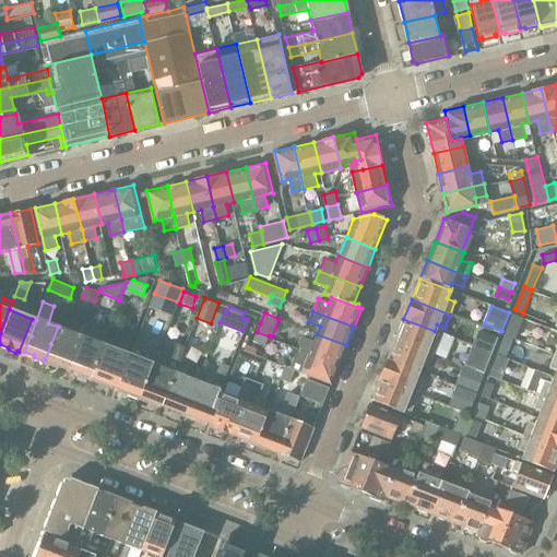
[(505,334),(513,338),(514,339),(523,318),(513,313),(505,334)]
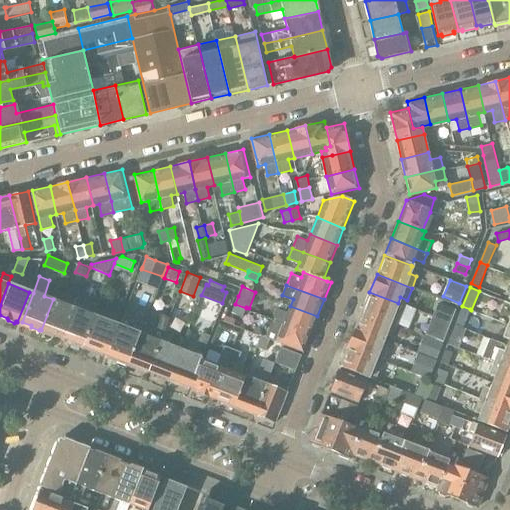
[(369,292),(362,311),(397,325),(402,313),(395,310),(398,303),(369,292)]
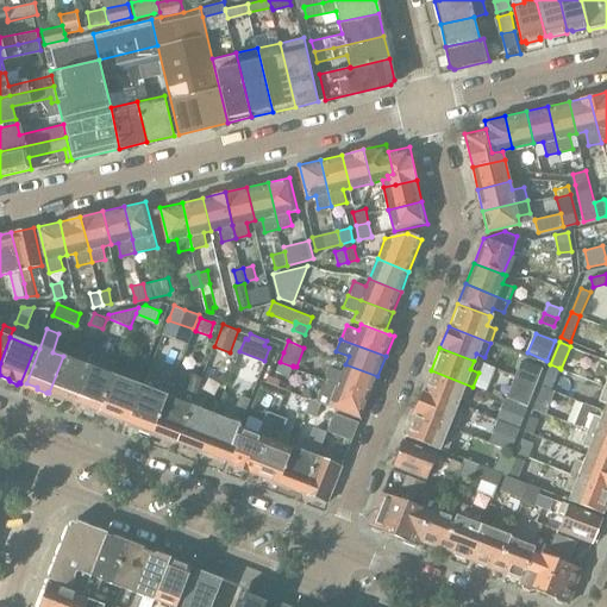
[(97,411),(98,412),(112,375),(118,360),(94,351),(88,365),(74,402),(86,406),(85,408),(95,412),(97,411)]
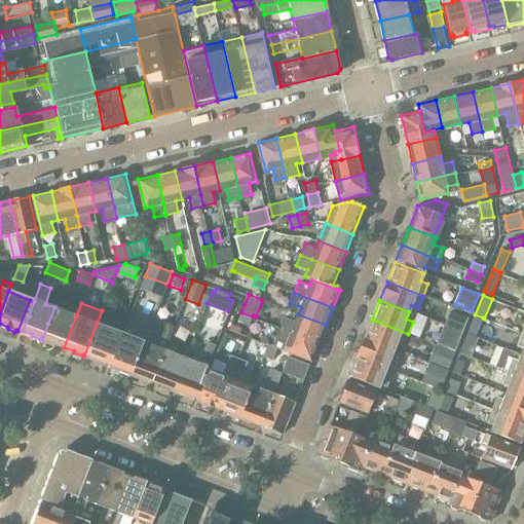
[(54,343),(64,347),(76,315),(54,307),(42,339),(45,339),(44,341),(53,344),(54,343)]
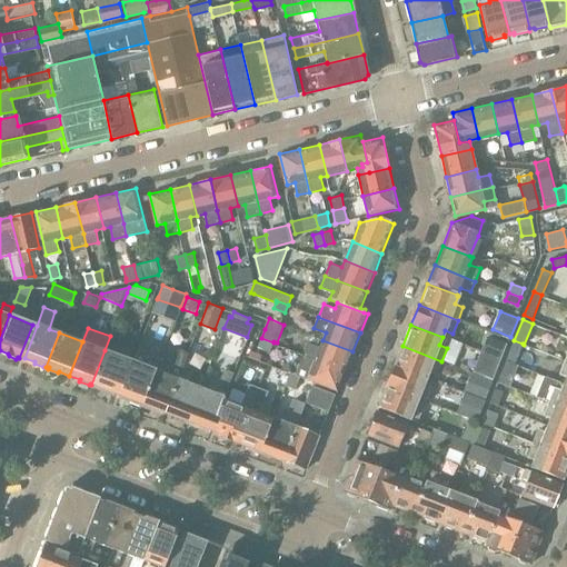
[(494,337),(487,352),(493,355),(503,358),(508,342),(494,337)]
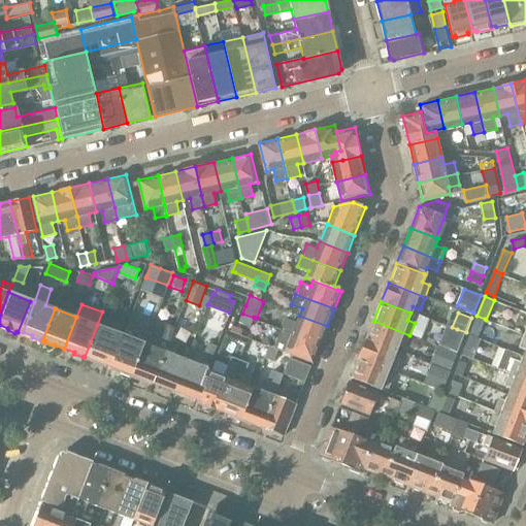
[(254,318),(242,314),(239,321),(251,325),(254,318)]
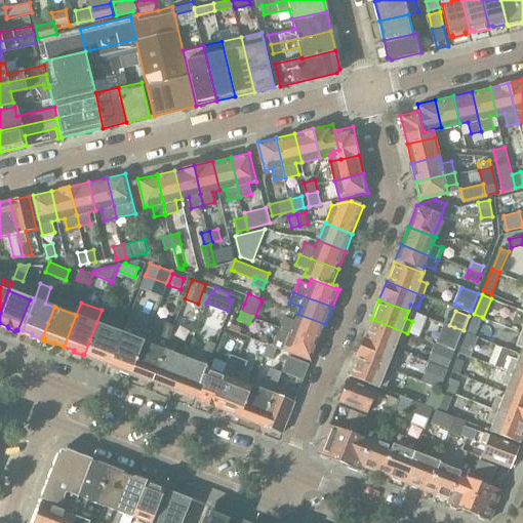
[(280,328),(318,343),(325,324),(297,314),(295,319),(284,315),(280,328)]
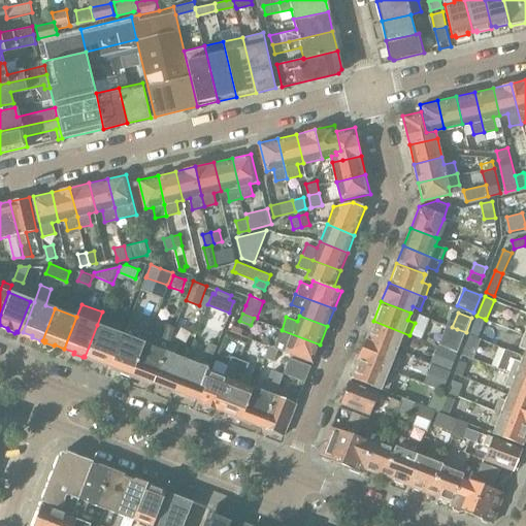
[(485,319),(477,316),(469,334),(478,337),(485,319)]
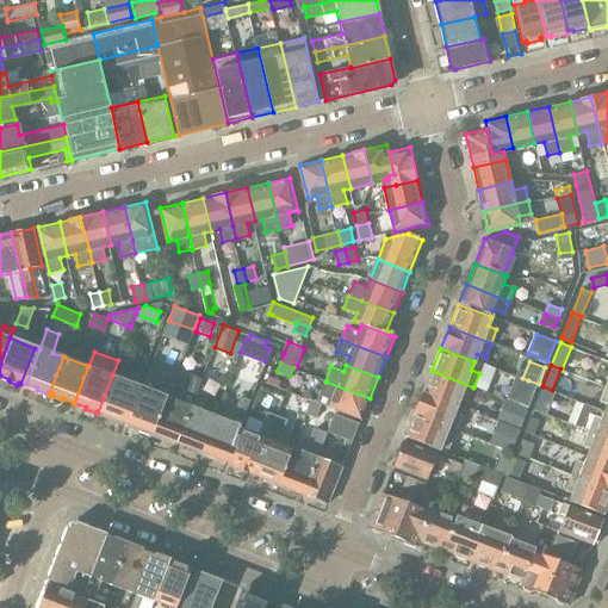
[(423,394),(457,407),(460,399),(467,402),(473,388),(432,371),(423,394)]
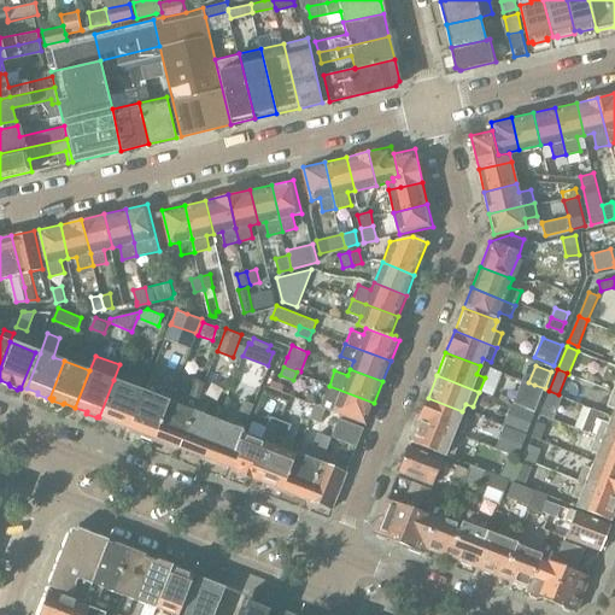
[(113,380),(99,417),(104,419),(103,420),(112,423),(113,422),(126,427),(144,380),(134,376),(130,386),(113,380)]
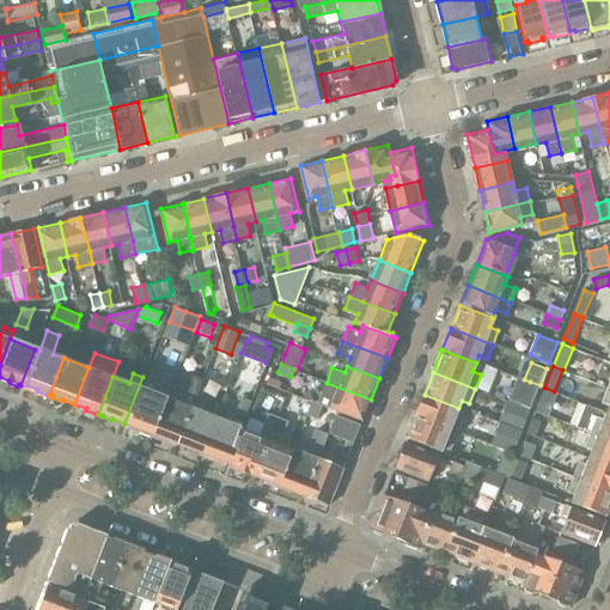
[(178,444),(193,408),(197,394),(199,394),(203,379),(193,374),(185,392),(172,386),(153,435),(156,435),(156,438),(165,441),(166,439),(178,444)]
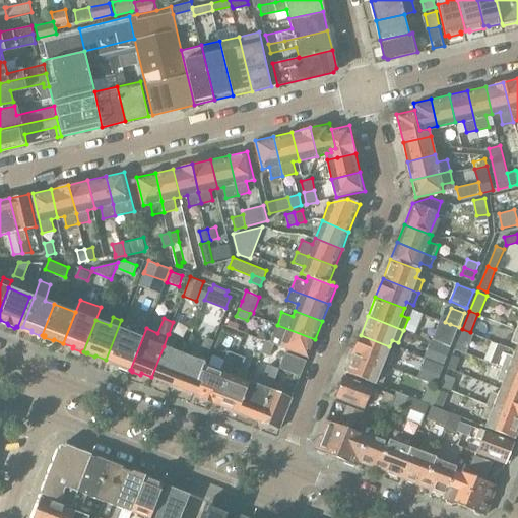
[(129,369),(130,370),(146,328),(125,320),(109,361),(120,365),(119,367),(129,371),(129,369)]
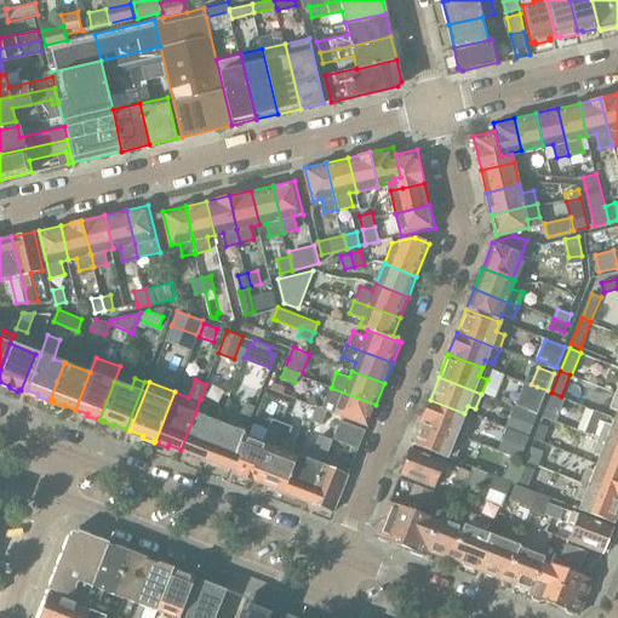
[(286,387),(274,382),(273,388),(284,392),(286,387)]
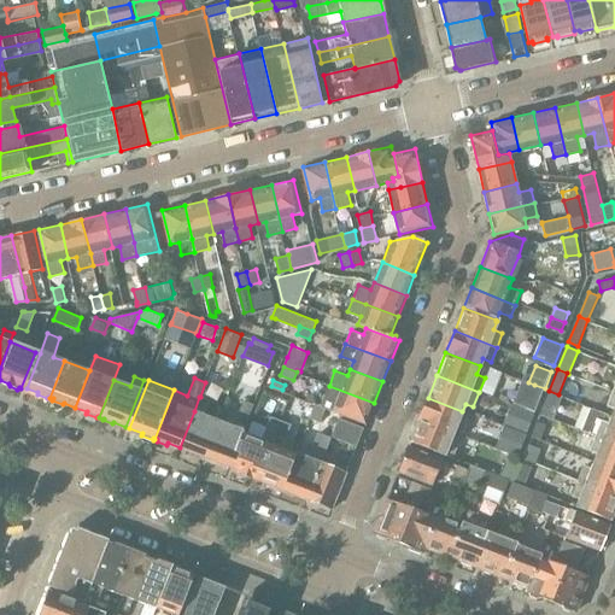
[(520,405),(526,408),(536,413),(545,388),(534,385),(528,382),(523,380),(514,404),(516,404),(520,405)]
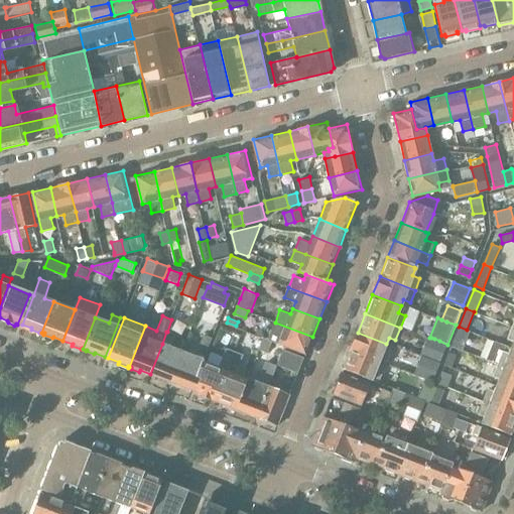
[(273,341),(285,346),(305,354),(312,337),(275,323),(268,340),(273,341)]
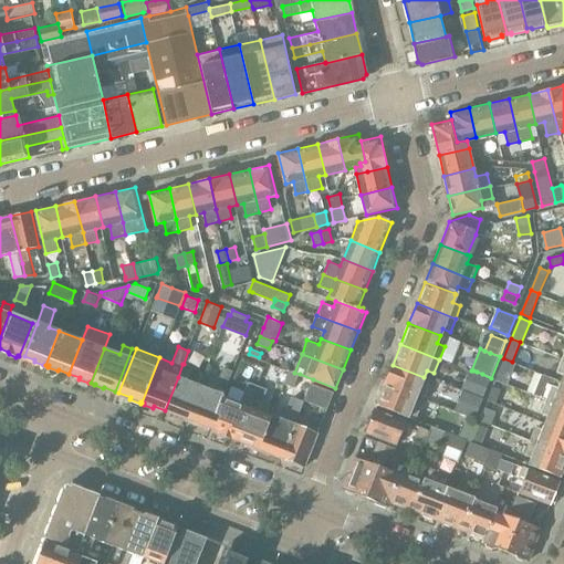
[(513,363),(512,362),(503,358),(494,380),(504,384),(513,363)]
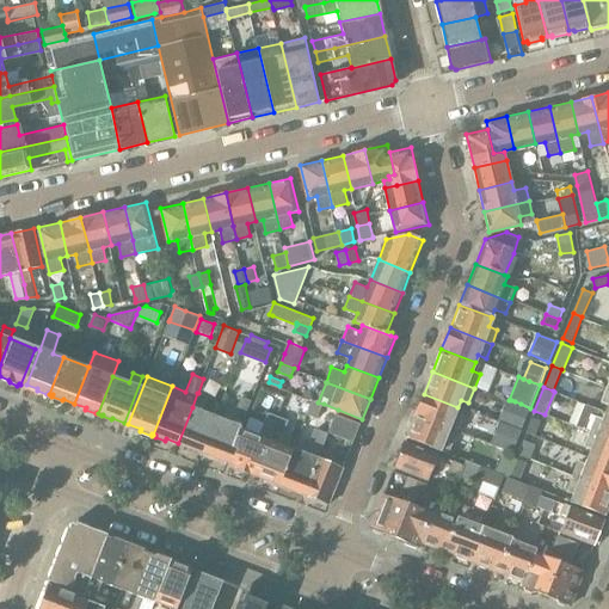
[(197,393),(192,407),(178,443),(189,448),(189,450),(198,454),(200,451),(203,453),(216,417),(202,411),(207,397),(198,393),(197,393)]
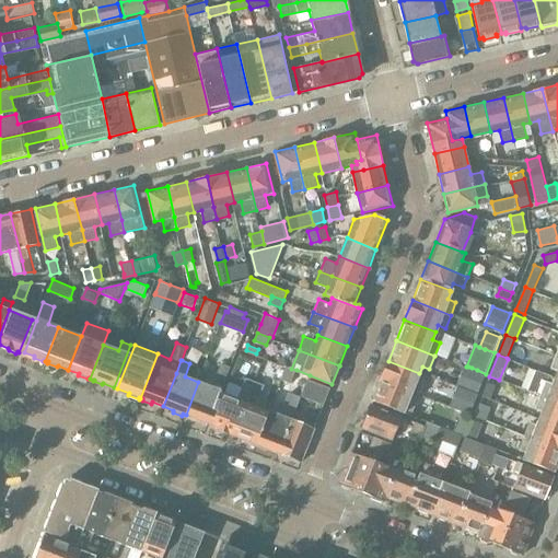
[(388,361),(380,382),(419,396),(423,383),(417,380),(419,373),(388,361)]
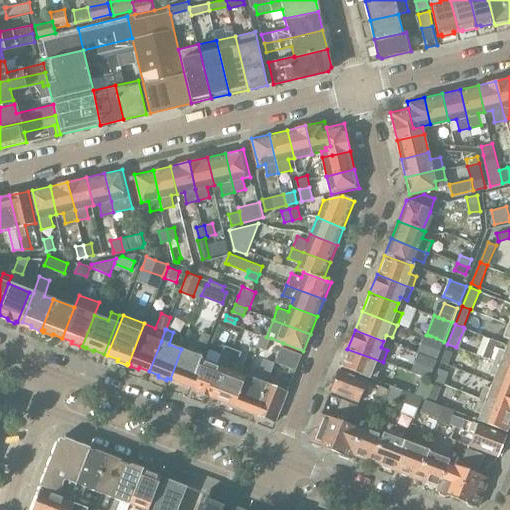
[(181,349),(170,379),(172,380),(173,382),(179,385),(181,384),(190,387),(202,357),(210,335),(200,331),(192,353),(181,349)]
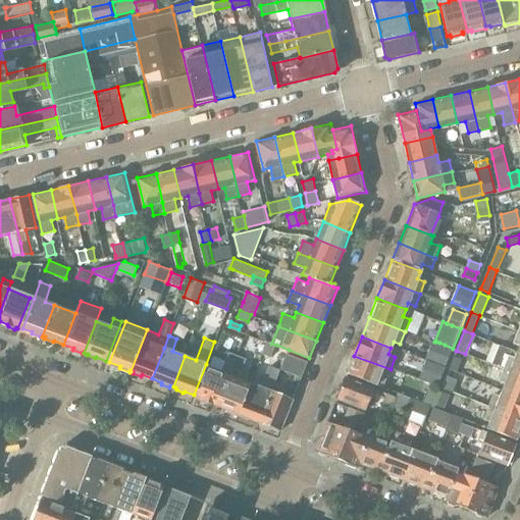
[(267,342),(262,354),(271,358),(276,345),(271,344),(267,342)]
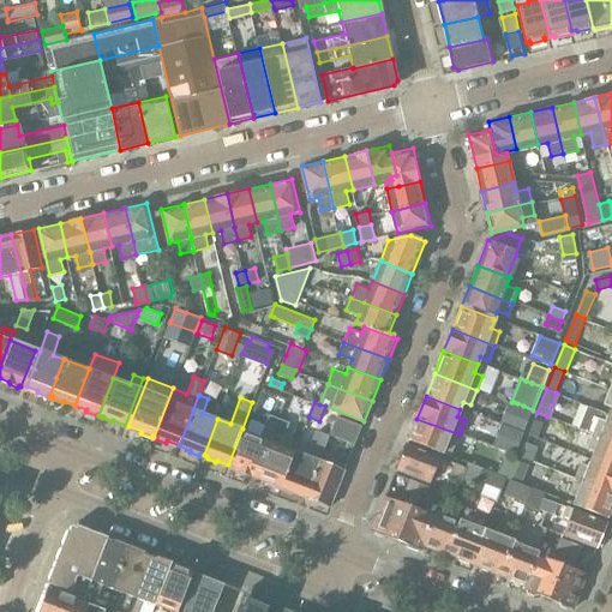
[(514,402),(505,424),(509,425),(525,431),(533,411),(523,406),(517,403),(514,402)]
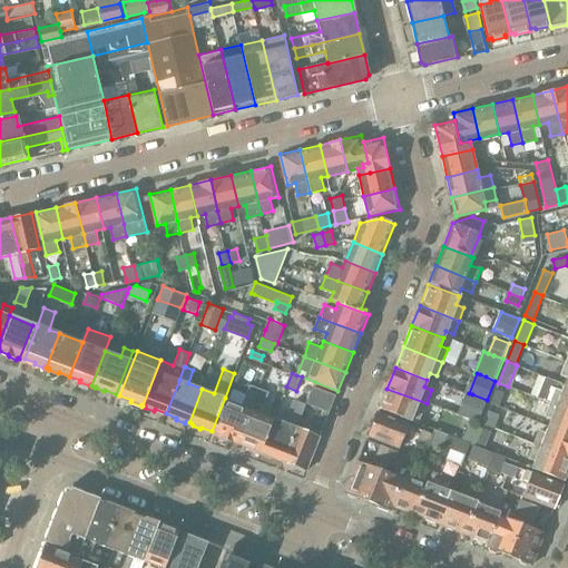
[(550,401),(549,403),(567,409),(567,385),(565,384),(562,392),(555,389),(558,380),(546,375),(538,397),(550,401)]
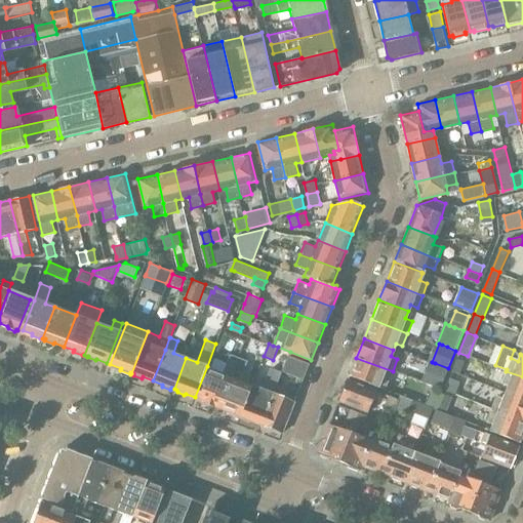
[(208,405),(218,409),(232,377),(239,357),(231,354),(224,374),(210,369),(198,401),(200,402),(201,404),(205,406),(208,405)]
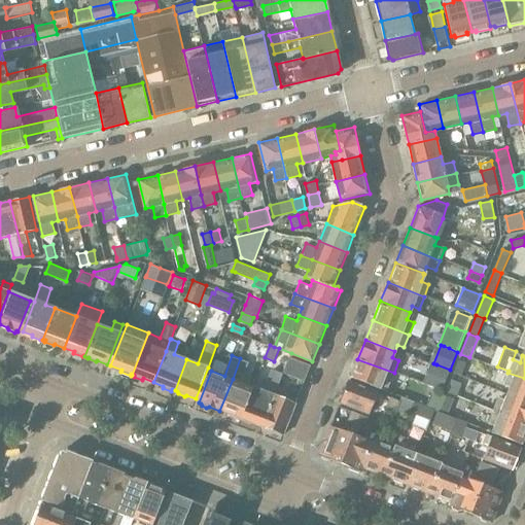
[(305,381),(311,365),(289,357),(283,373),(305,381)]
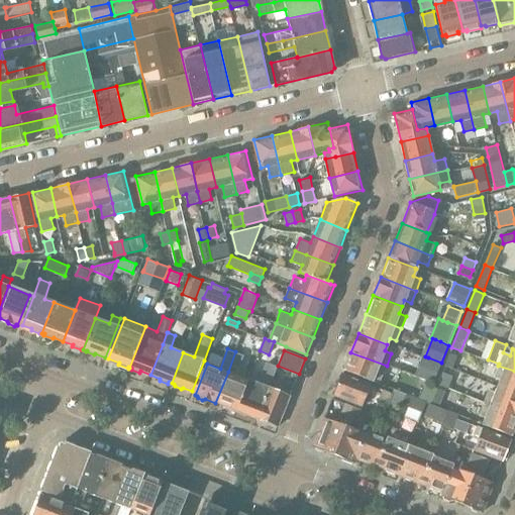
[(233,409),(236,410),(248,380),(236,375),(244,354),(235,351),(228,372),(215,403),(226,407),(226,409),(231,410),(233,409)]
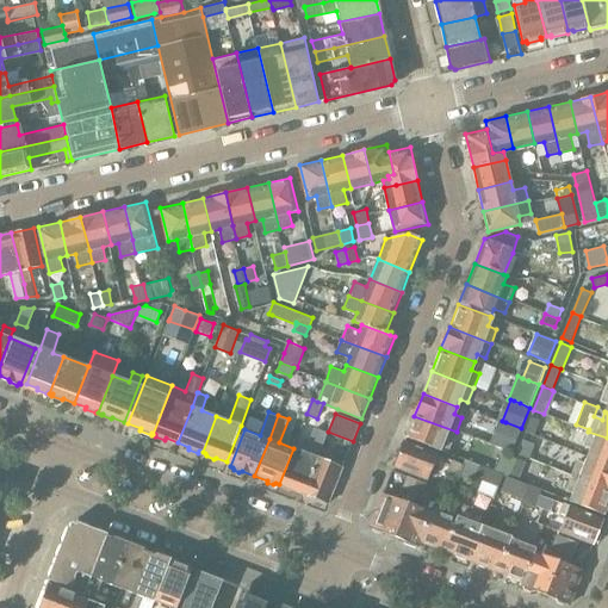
[(457,432),(414,416),(405,436),(440,450),(442,442),(451,446),(457,432)]
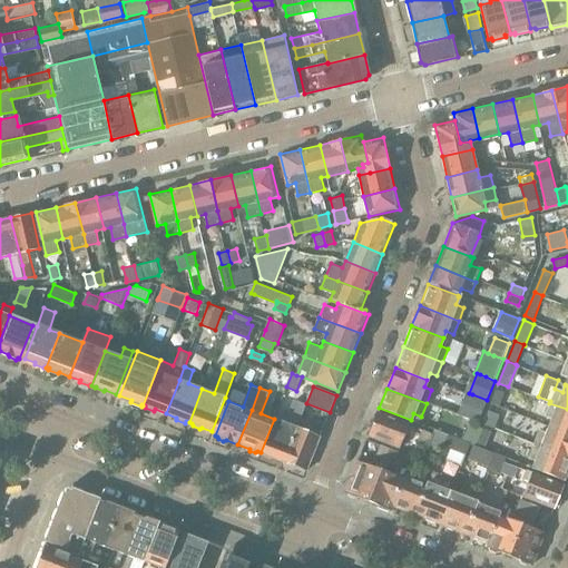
[(490,402),(491,403),(500,407),(506,393),(496,390),(490,402)]
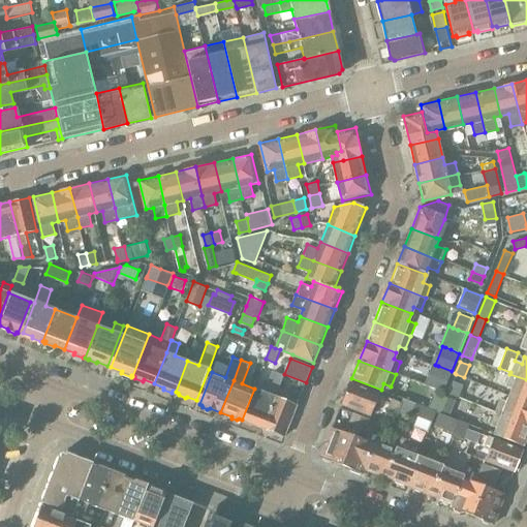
[(452,371),(438,366),(435,365),(433,364),(425,384),(444,392),(452,371)]
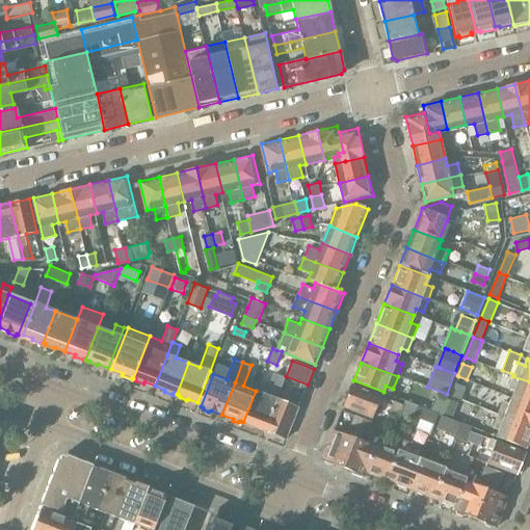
[(265,430),(277,398),(286,376),(274,372),(266,394),(256,391),(243,422),(245,423),(246,426),(252,427),(254,426),(265,430)]
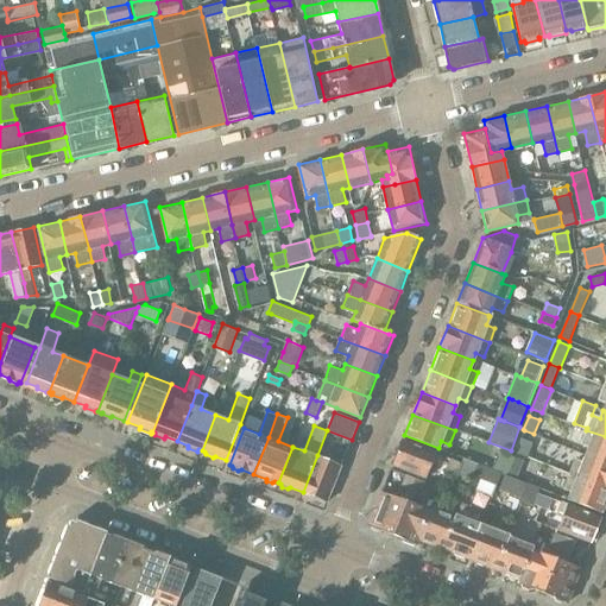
[(588,447),(586,455),(605,462),(605,436),(586,430),(580,444),(588,447)]
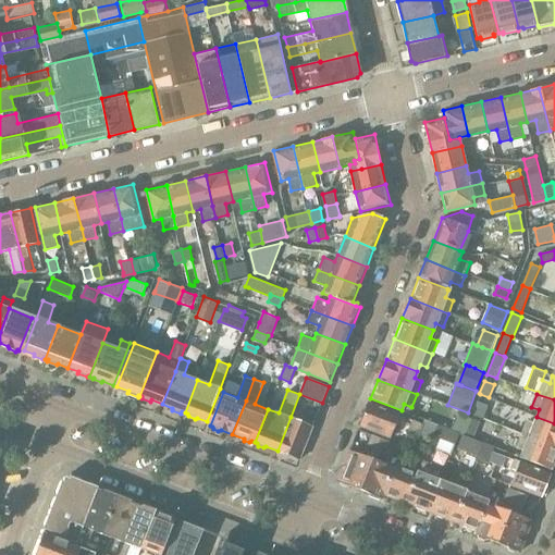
[(489,405),(478,401),(472,414),(483,418),(489,405)]
